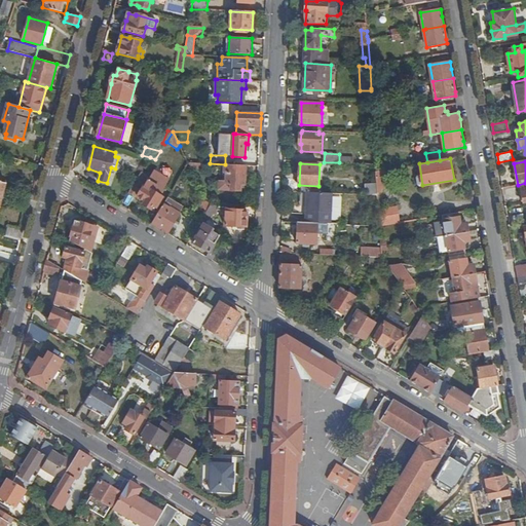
[(246,165),(225,164),(224,173),(226,173),(226,180),(221,180),(219,180),(218,190),(240,190),(240,184),(245,184),(246,165)]
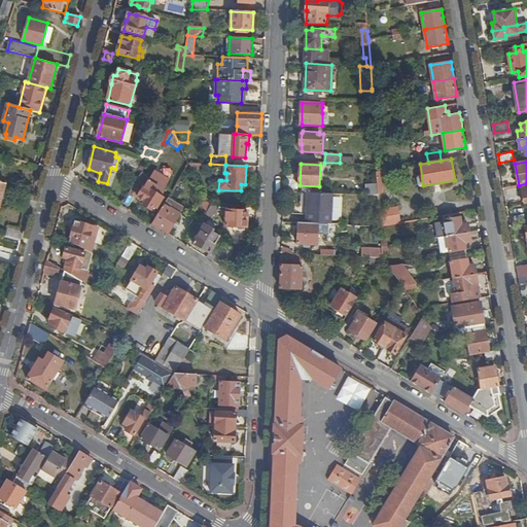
[(142,173),(130,192),(136,196),(143,185),(145,186),(138,198),(145,202),(144,204),(152,209),(154,206),(157,207),(163,199),(159,196),(160,195),(161,196),(170,180),(154,171),(150,178),(142,173)]
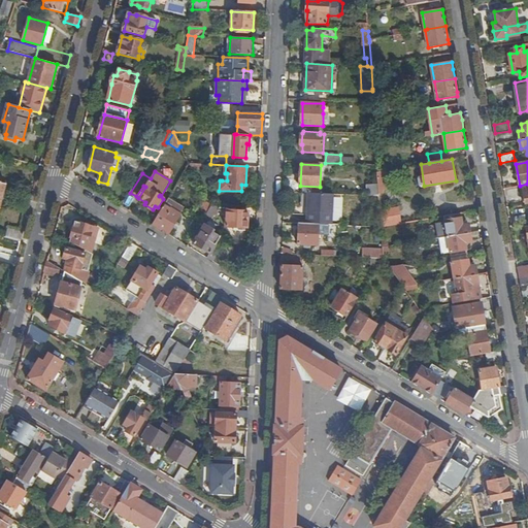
[(389,188),(387,175),(377,176),(378,185),(378,190),(383,189),(389,188)]
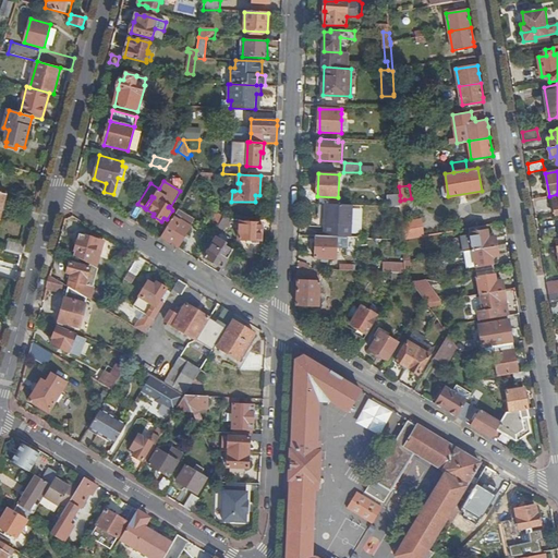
[(400,201),(400,195),(388,195),(388,206),(401,207),(400,205),(400,201)]
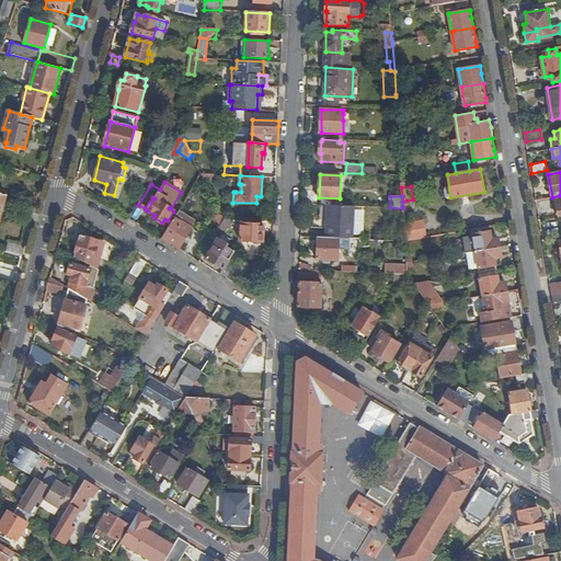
[(336,228),(338,205),(318,205),(318,213),(318,214),(319,215),(319,228),(318,237),(335,238),(335,228),(336,228)]
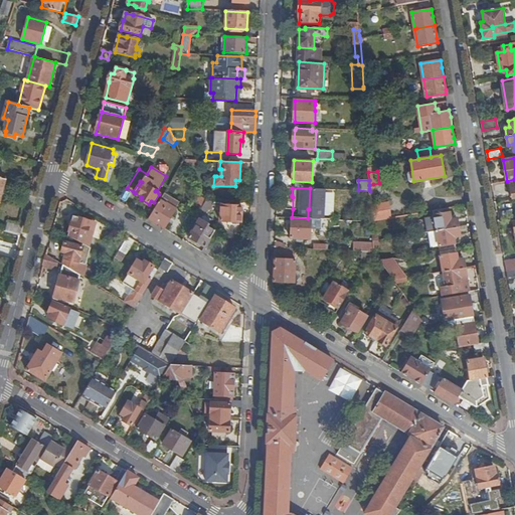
[(165,192),(149,219),(164,228),(181,200),(166,191),(165,192)]
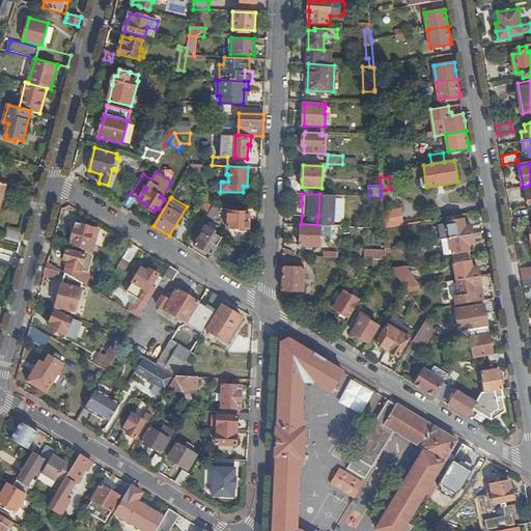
[(208,199),(200,214),(206,218),(214,207),(208,199)]
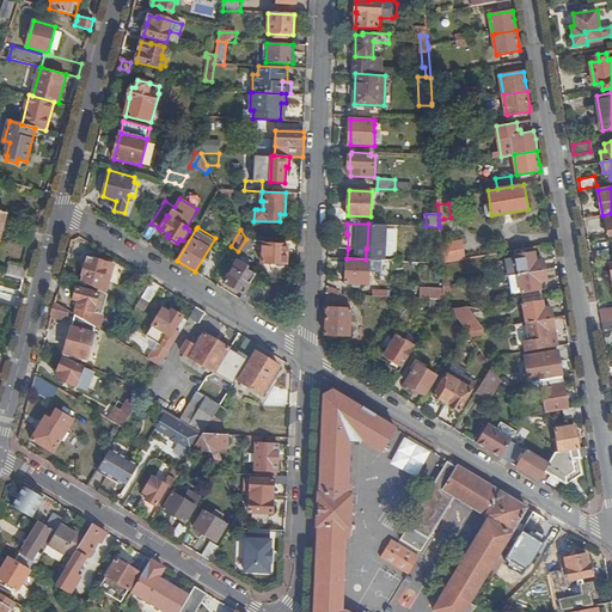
[(441,262),(465,258),(463,238),(440,242),(441,262)]
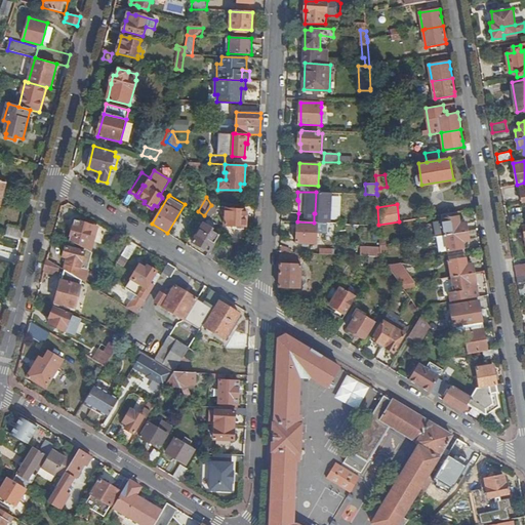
[(218,214),(218,210),(218,205),(211,205),(204,215),(210,218),(213,214),(218,214)]
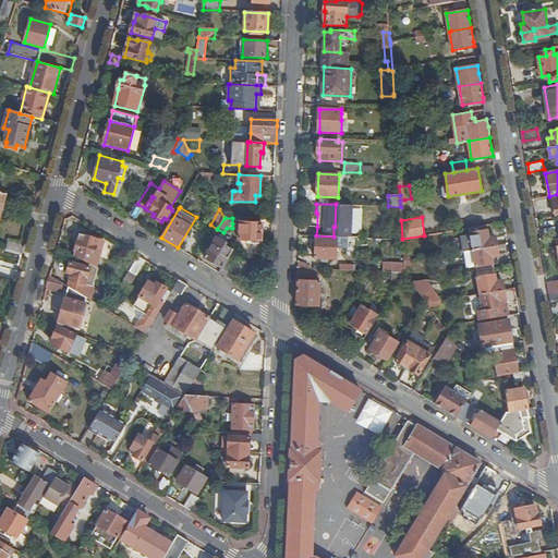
[(256,223),(256,218),(232,218),(232,223),(239,223),(238,240),(247,241),(247,244),(258,244),(258,241),(262,241),(263,223),(256,223)]
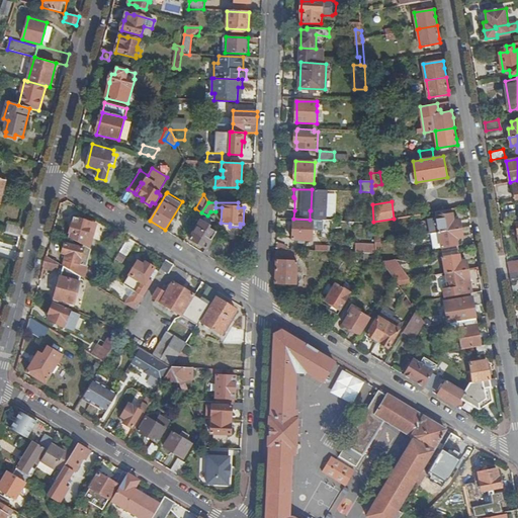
[(454,221),(452,209),(436,211),(439,232),(461,228),(460,220),(454,221)]
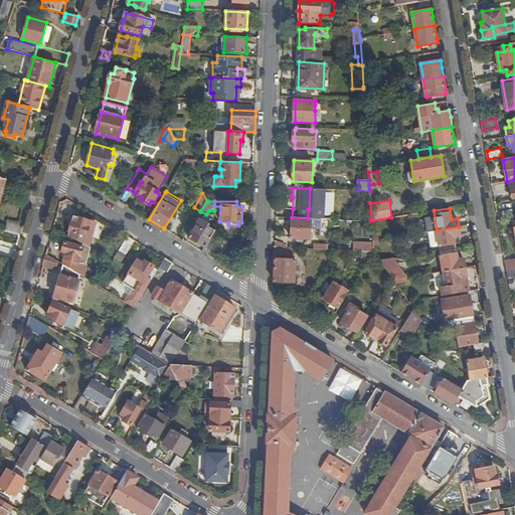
[(201,251),(208,254),(214,244),(209,240),(215,231),(207,226),(211,219),(205,216),(203,221),(200,219),(189,237),(204,246),(201,251)]
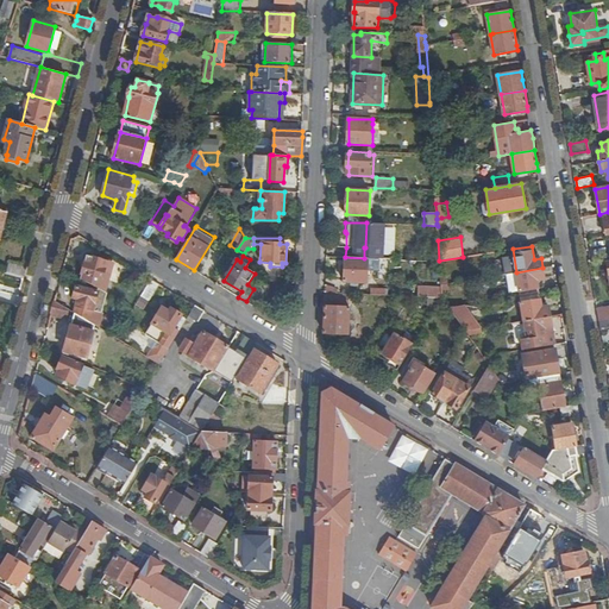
[(82,280),(100,289),(106,292),(110,281),(102,278),(106,267),(107,261),(93,257),(90,263),(85,262),(81,274),(83,275),(82,280)]
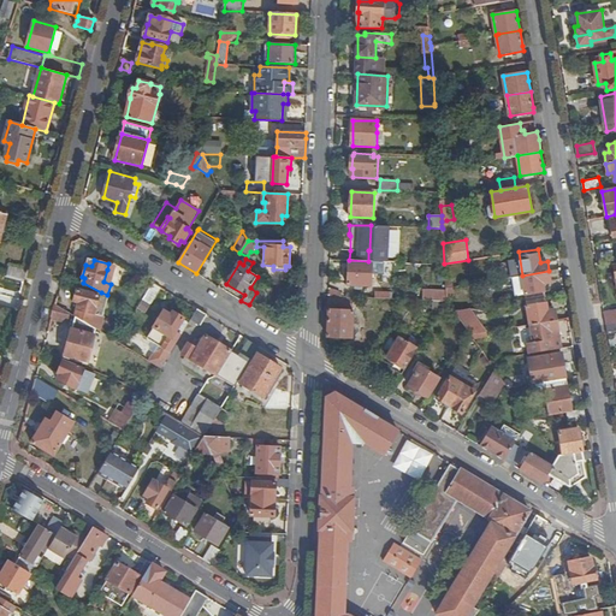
[(372,261),(368,261),(349,260),(348,284),(371,285),(372,261)]
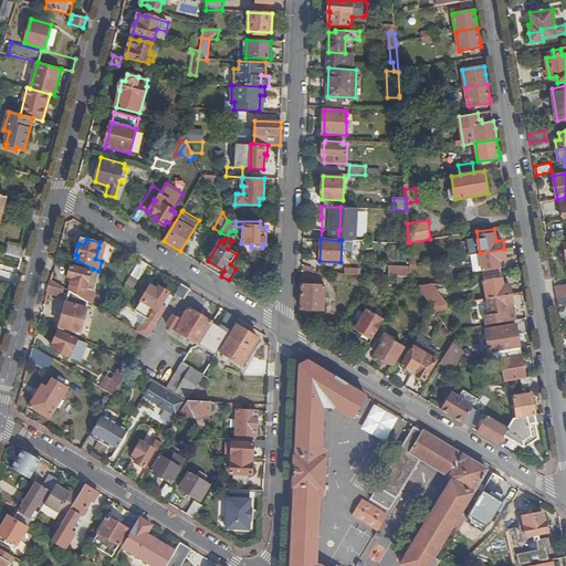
[(22,258),(25,249),(9,244),(7,254),(22,258)]
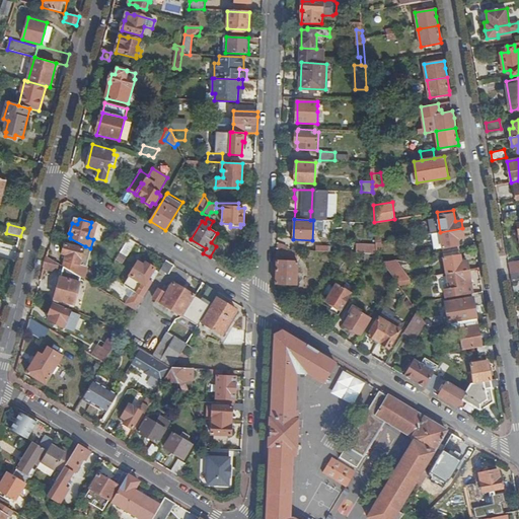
[(95,229),(90,227),(87,237),(93,239),(95,229)]
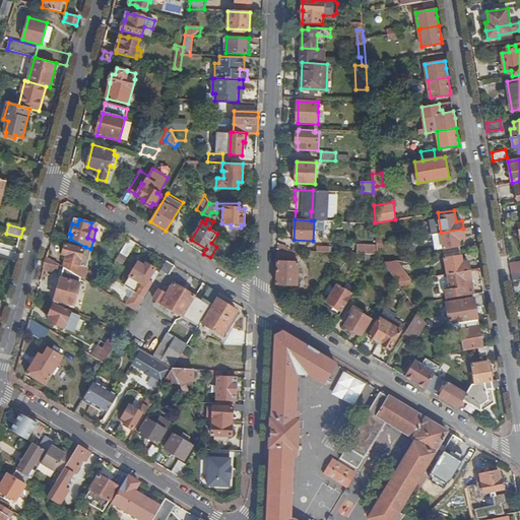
[(465,238),(463,229),(441,233),(444,249),(460,246),(459,239),(465,238)]
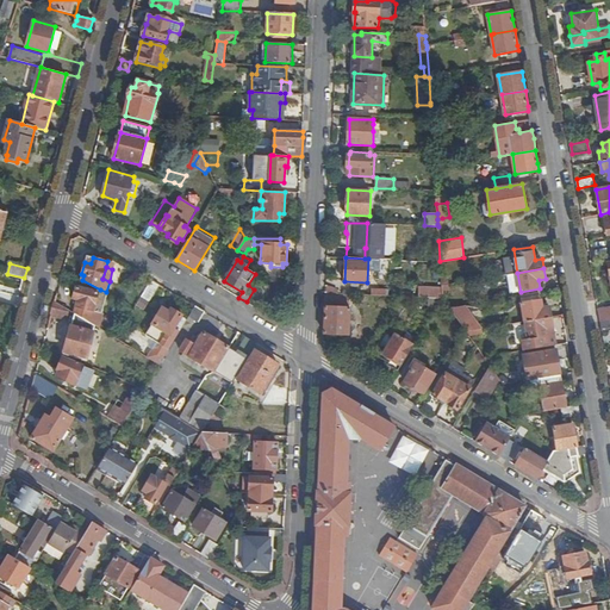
[(144,293),(153,280),(139,272),(131,286),(144,293)]
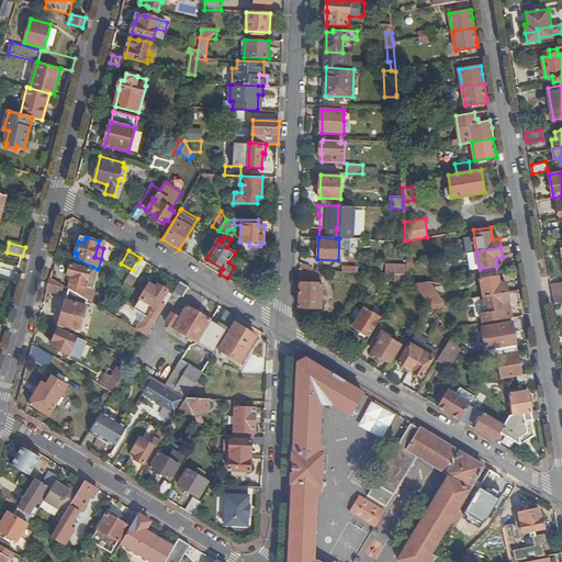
[(138,277),(147,262),(141,258),(133,270),(131,272),(138,277)]
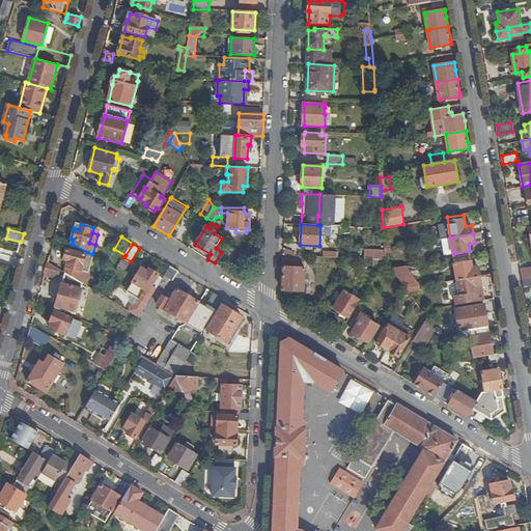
[(215,262),(222,268),(231,252),(224,248),(221,252),(215,262)]
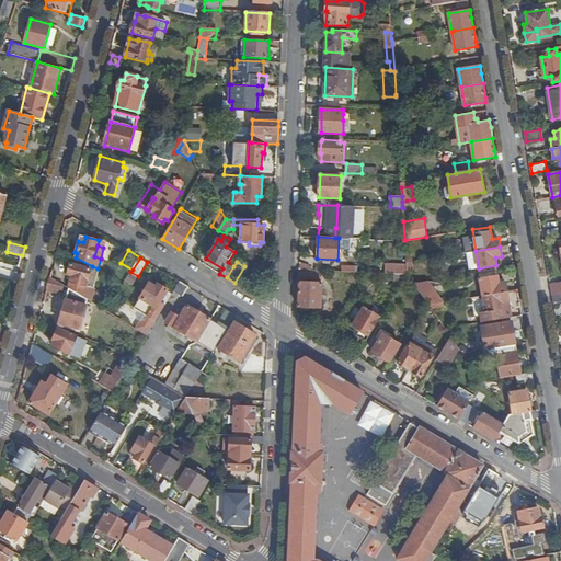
[(407,274),(407,268),(405,264),(386,263),(385,273),(403,274),(407,274)]
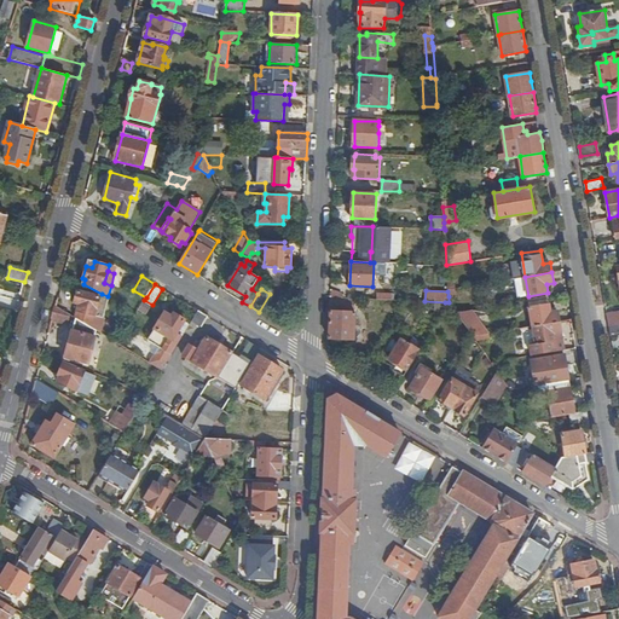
[(79,305),(75,318),(99,333),(109,298),(108,296),(102,294),(100,298),(77,291),(75,304),(79,305)]
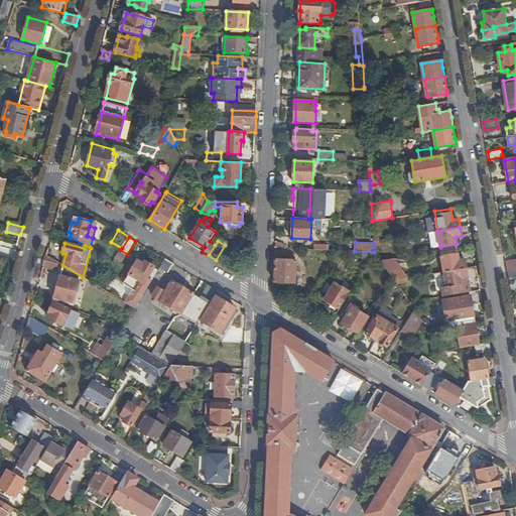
[(297,249),(275,248),(274,282),(295,282),(297,249)]
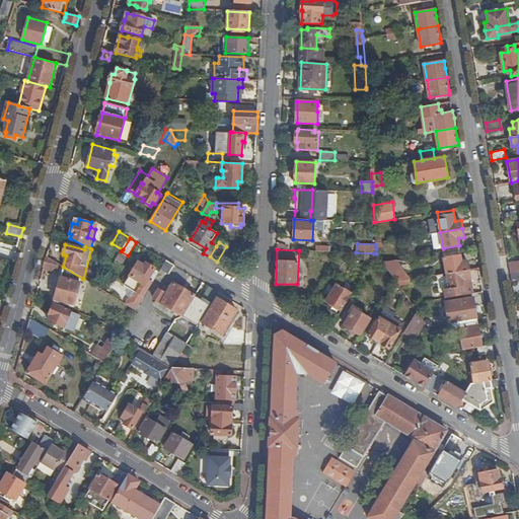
[(462,263),(460,250),(443,252),(447,274),(469,270),(467,262),(462,263)]
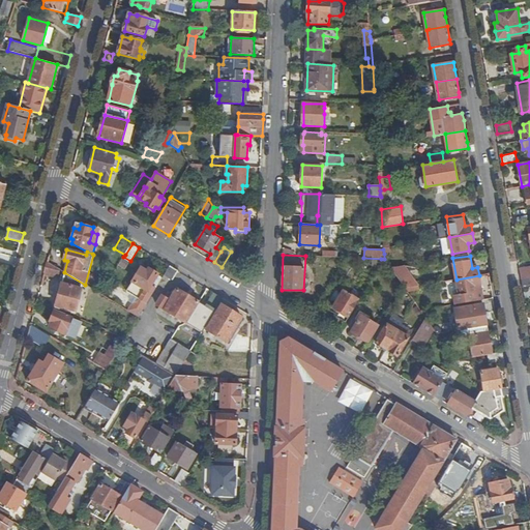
[(48,262),(45,274),(58,277),(60,269),(48,262)]
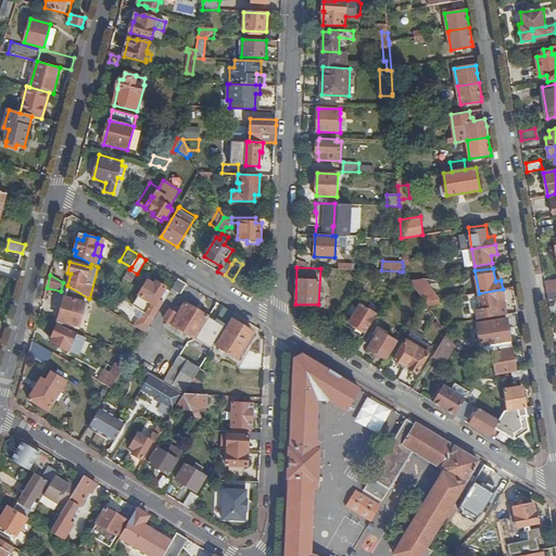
[(177,278),(169,291),(175,294),(177,292),(180,293),(187,285),(177,278)]
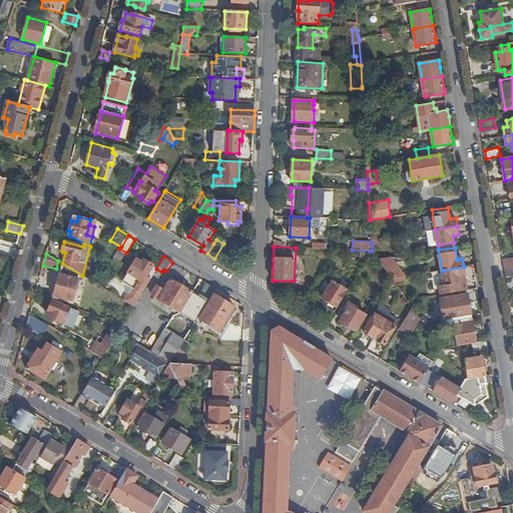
[(405,277),(392,258),(379,260),(391,278),(393,280),(405,277)]
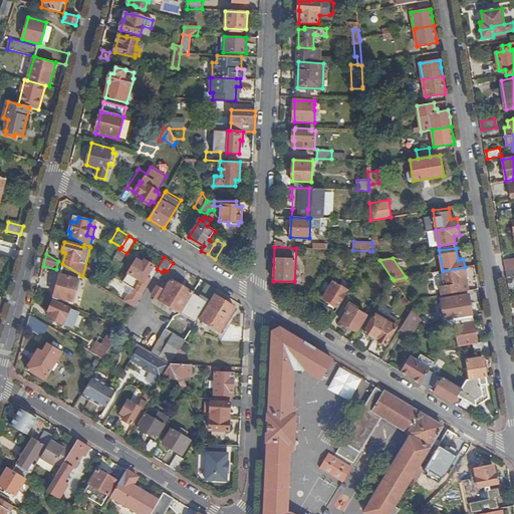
[(513,258),(504,260),(505,271),(513,269),(513,258)]
